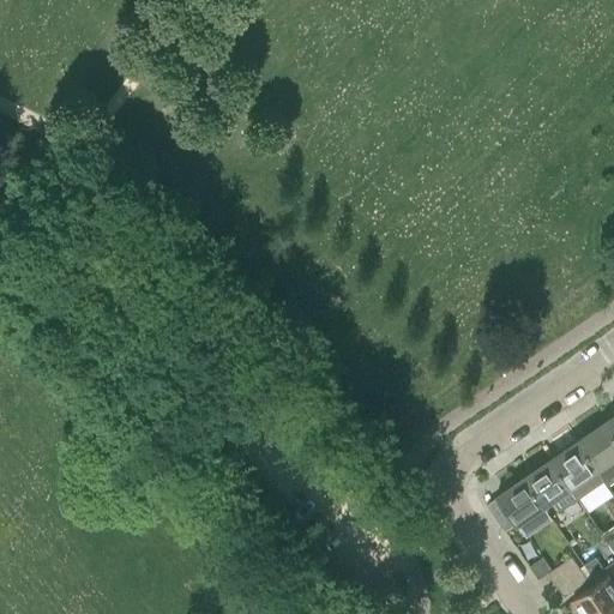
[(603,422),(613,438),(613,416),(605,423),(603,422)]
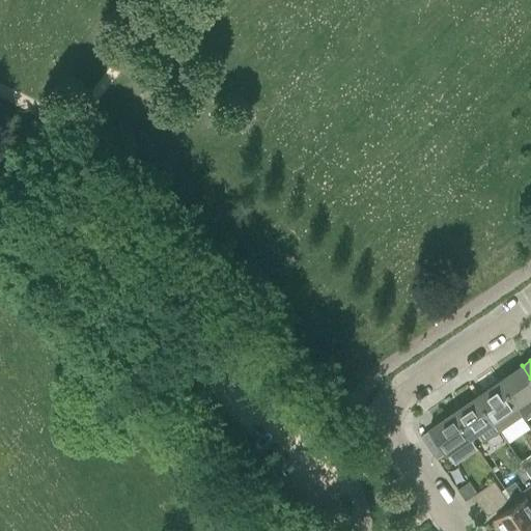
[(499,381),(515,404),(530,393),(530,379),(522,365),(521,365),(522,367),(500,382),(499,381)]
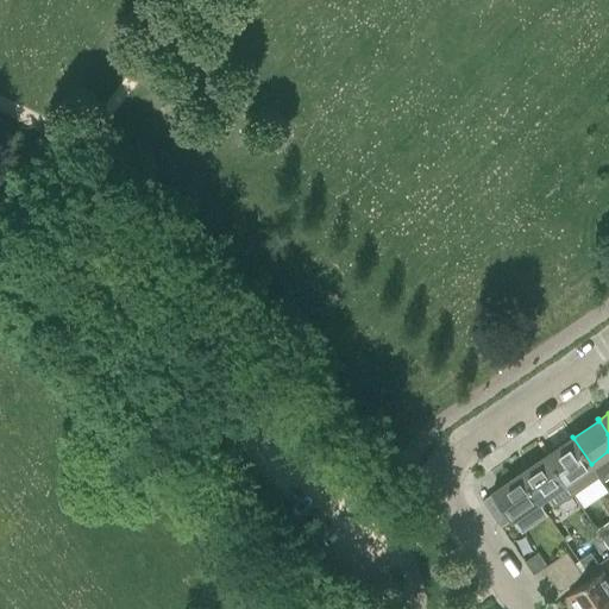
[(546,454),(545,456),(572,495),(600,477),(591,464),(572,437),(571,438),(572,439),(547,456),(546,454)]
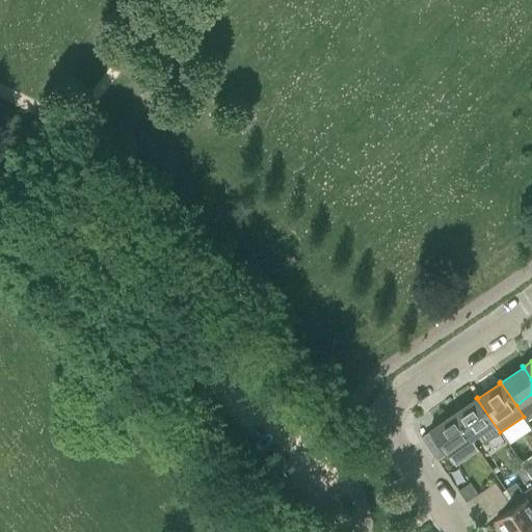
[(453,413),(453,414),(470,437),(477,432),(482,441),(487,442),(500,432),(476,398),(476,399),(454,415),(453,413)]
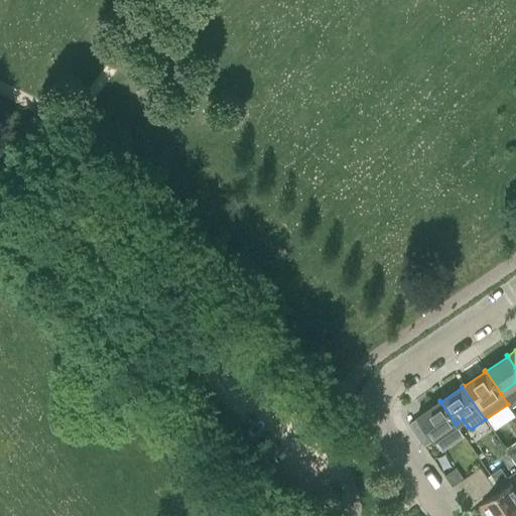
[(417,418),(408,424),(423,447),(432,441),(433,441),(434,440),(433,439),(449,428),(456,424),(439,401),(438,401),(439,403),(418,417),(417,416),(416,417),(417,418)]
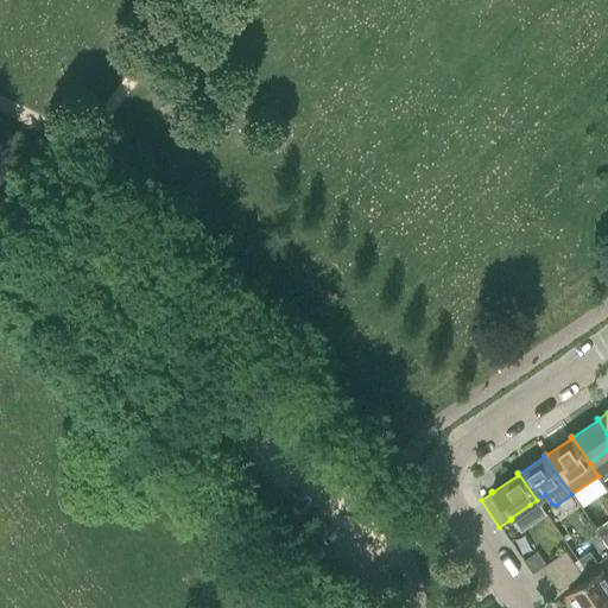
[(607,521),(596,530),(603,542),(607,538),(607,521)]
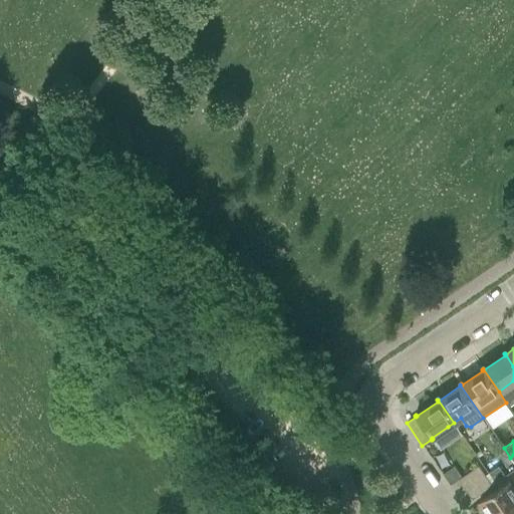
[(454,467),(443,475),(450,485),(461,477),(454,467)]
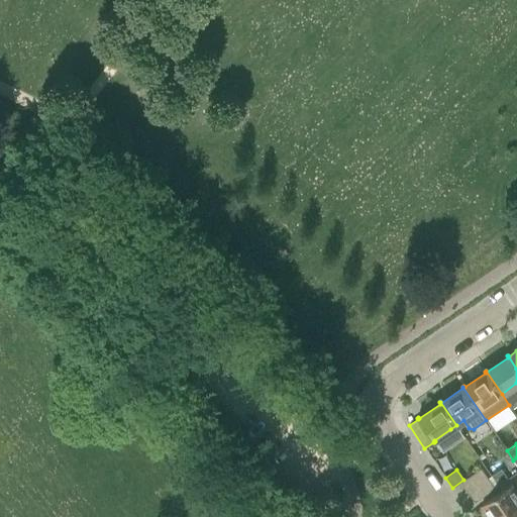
[(460,483),(468,493),(488,480),(481,470),(460,483)]
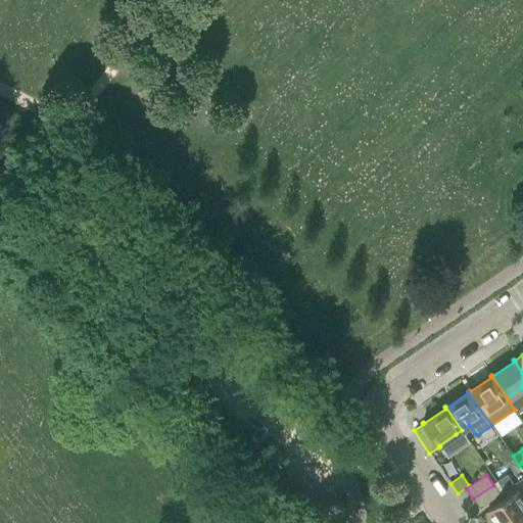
[(506,476),(496,482),(504,491),(513,485),(506,476)]
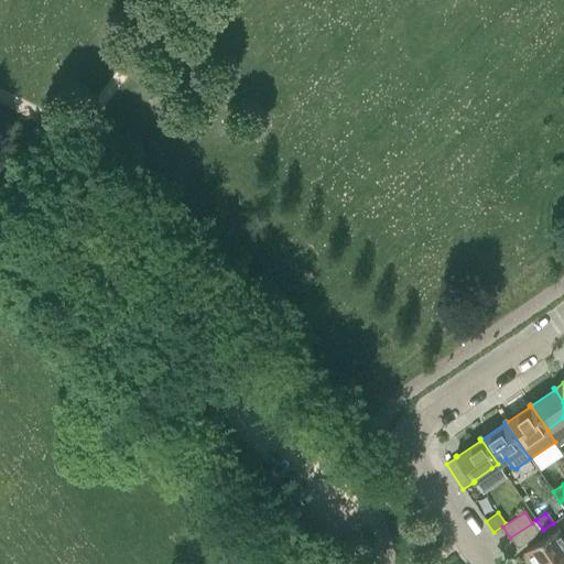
[(532,523),(510,538),(518,549),(539,533),(532,523)]
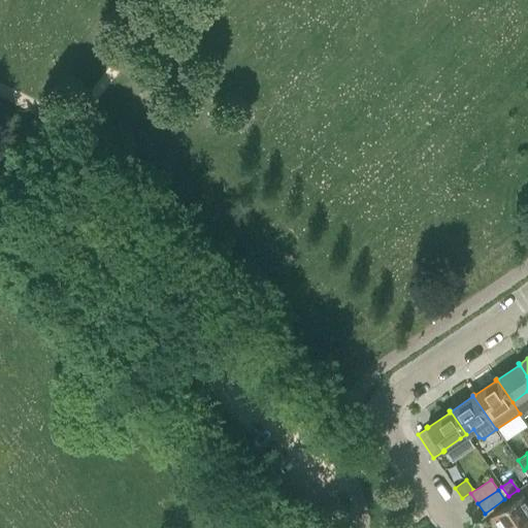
[(492,517),(499,527),(512,527),(527,517),(527,506),(521,496),(492,517)]
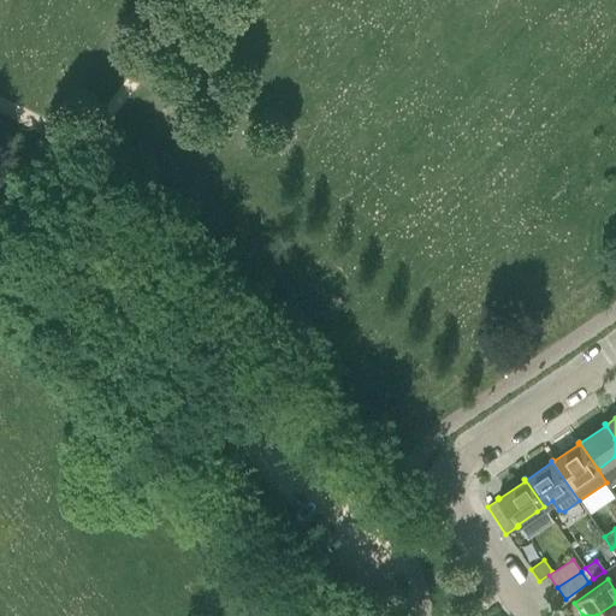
[(615,615),(615,603),(597,615),(615,615)]
